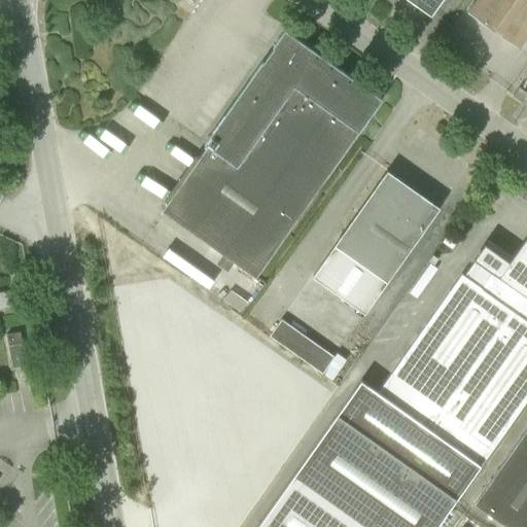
[(411,0),(431,14),(442,0),(411,0)]
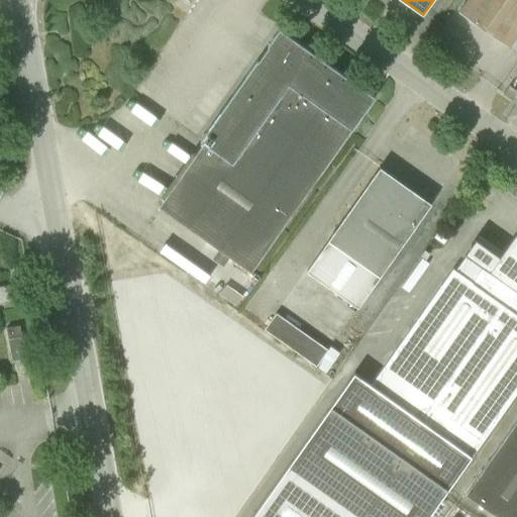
[(516,0),(468,0),(459,12),(509,47),(516,35),(516,0)]
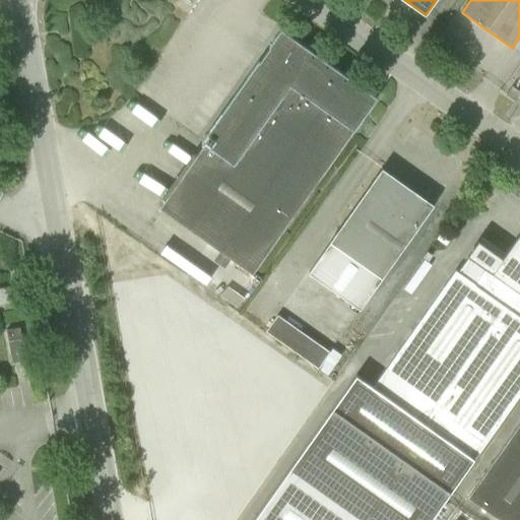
[(205,143),(160,206),(253,273),(378,98),(281,28),(202,140),(205,143)]
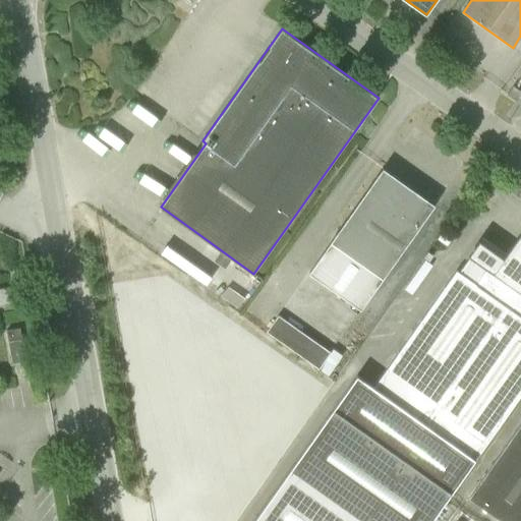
[(520,90),(515,85),(509,95),(517,101),(520,95),(520,90)]
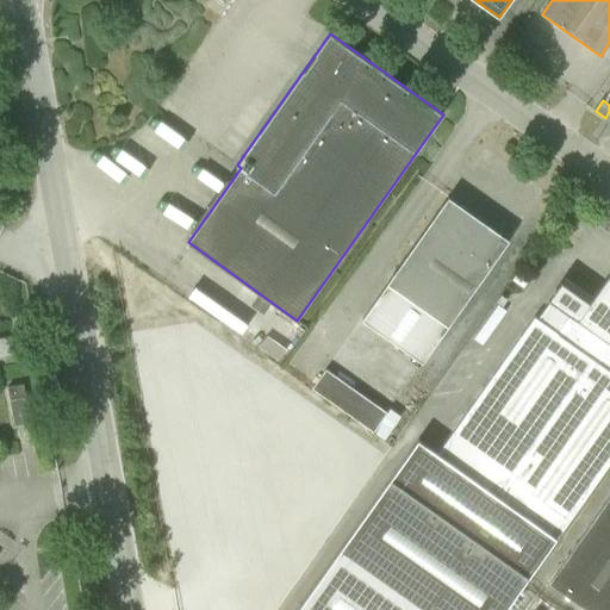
[(449,197),(387,282),(449,327),(505,248),(510,240),(449,197)]
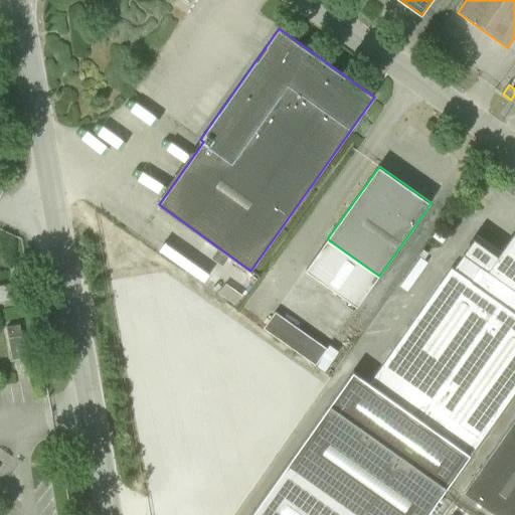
[(452,268),(370,383),(353,371),(330,404),(447,488),(514,390),(514,262),(492,245),(468,280),(452,268)]
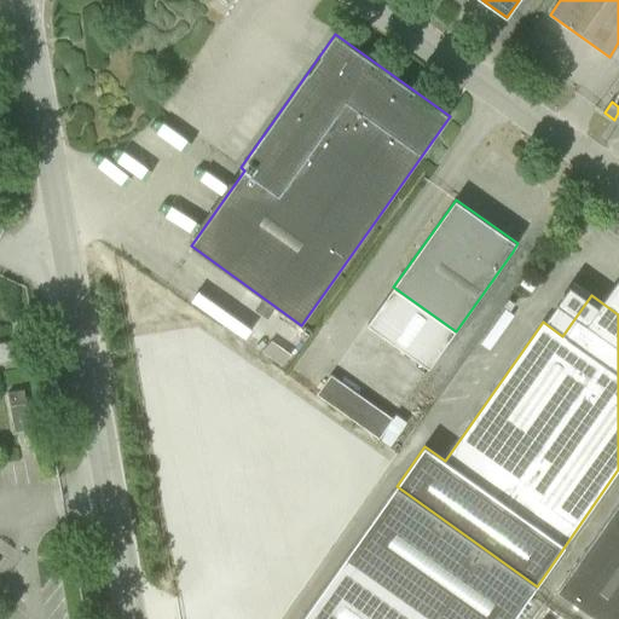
[(34,330),(32,318),(12,322),(13,334),(34,330)]
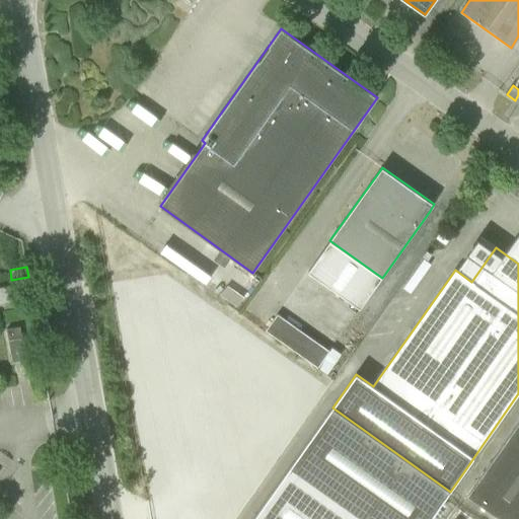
[(21,283),(0,287),(0,304),(24,300),(21,283)]
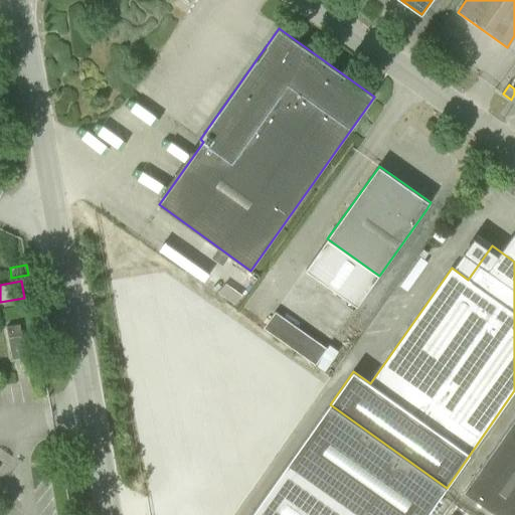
[(25,357),(20,324),(6,327),(12,359),(25,357)]
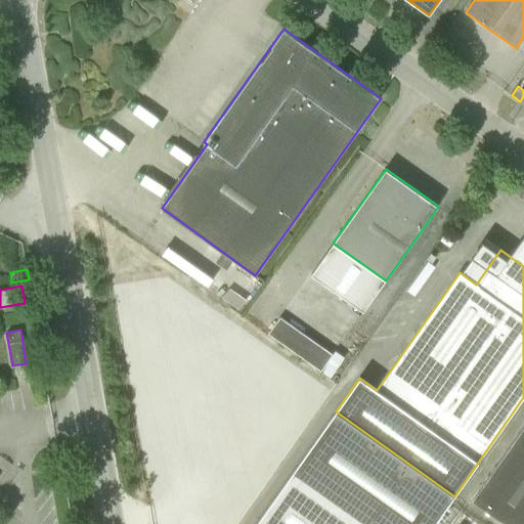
[(302,426),(332,383),(256,330),(225,373),(302,426)]
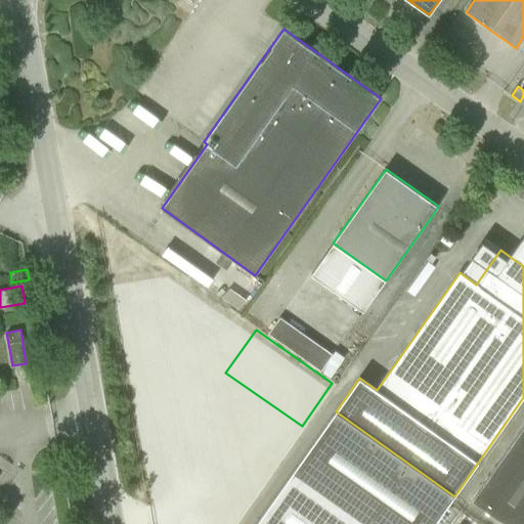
[(523,523),(523,425),(472,499),(506,523),(523,523)]
